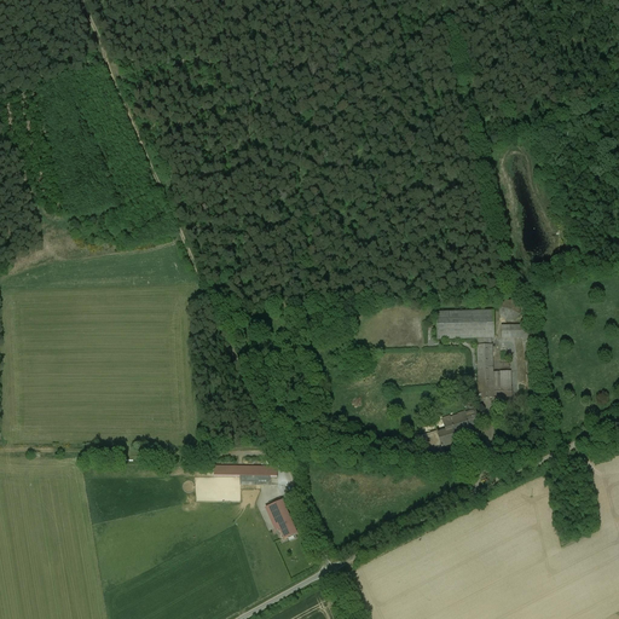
[(499,316),(507,322),(515,322),(520,316),(520,307),(514,301),(505,301),(499,308),(499,316)]
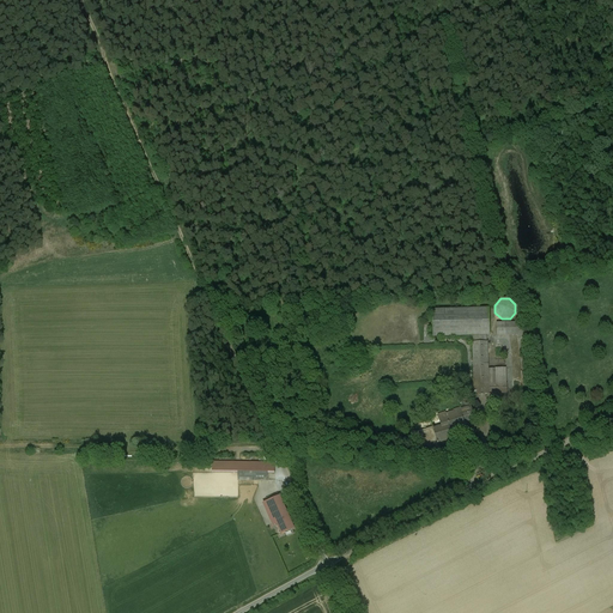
[(491,337),(490,308),(431,310),(432,338),(472,337),(474,395),(490,395),(490,394),(508,394),(507,368),(489,369),(487,337),(491,337)]
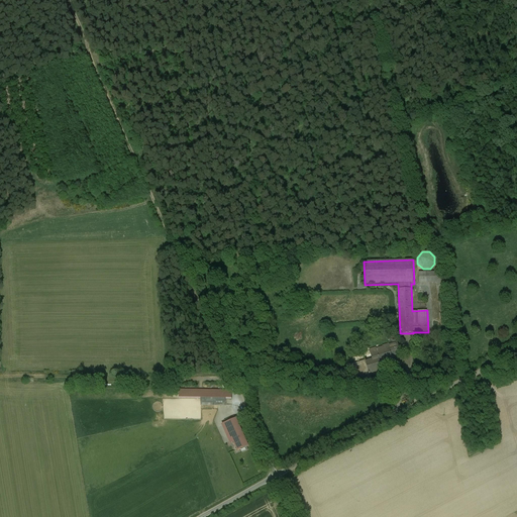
[(443,272),(419,273),(419,283),(436,283),(436,286),(444,285),(443,272)]
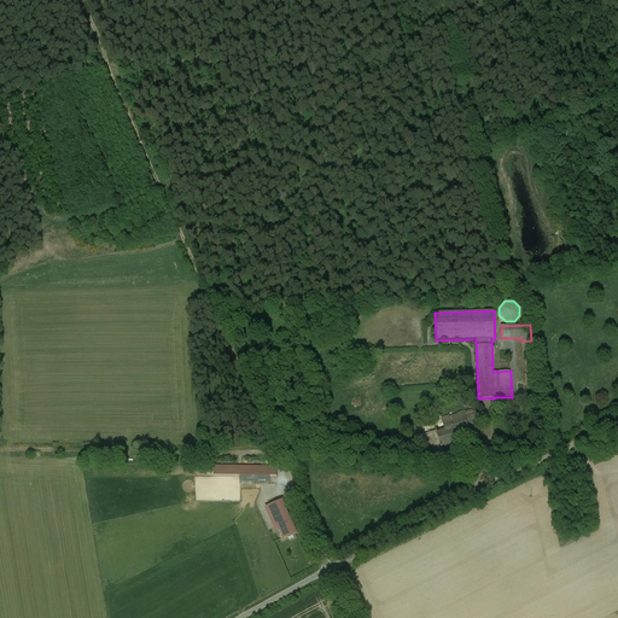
[(477,419),(474,414),(466,417),(465,412),(441,419),(444,430),(437,432),(442,448),(460,442),(458,433),(462,432),(464,433),(470,431),(467,423),(477,419)]
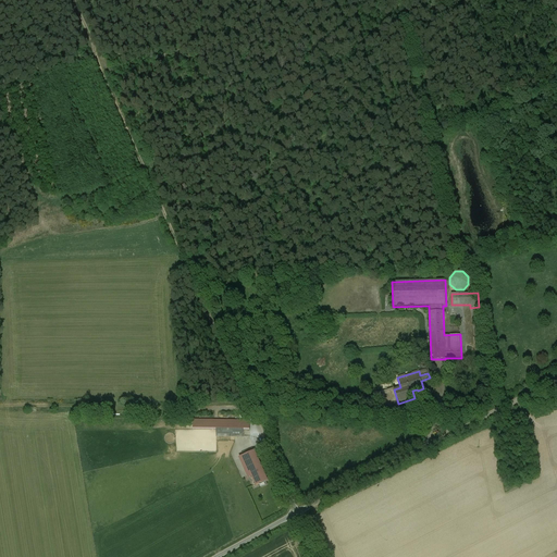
[(395,418),(405,416),(401,404),(392,407),(395,418)]
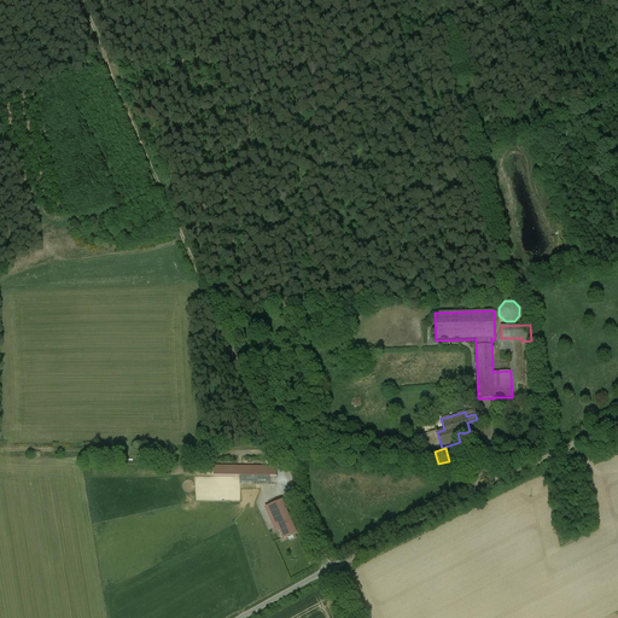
[(278,466),(215,466),(215,477),(240,477),(240,485),(270,485),(270,478),(278,478),(278,466)]
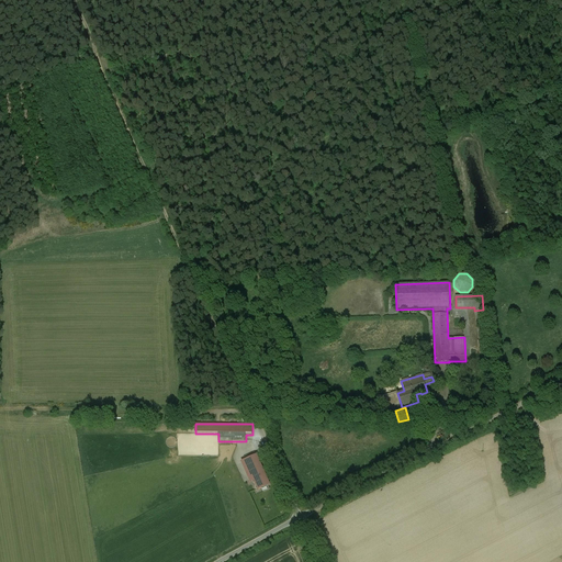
[(240,462),(249,482),(254,481),(266,475),(256,456),(240,462)]
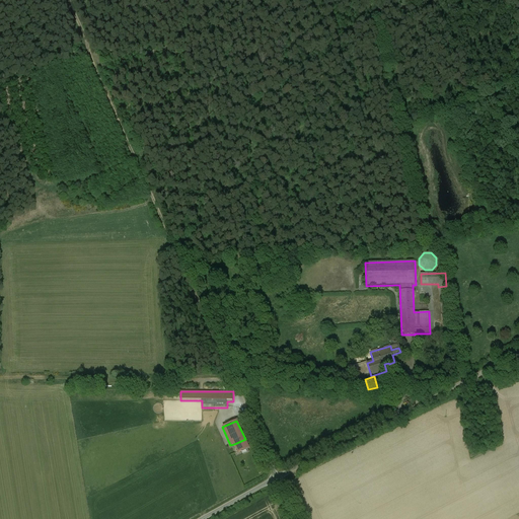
[(248,448),(245,439),(234,444),(238,452),(248,448)]
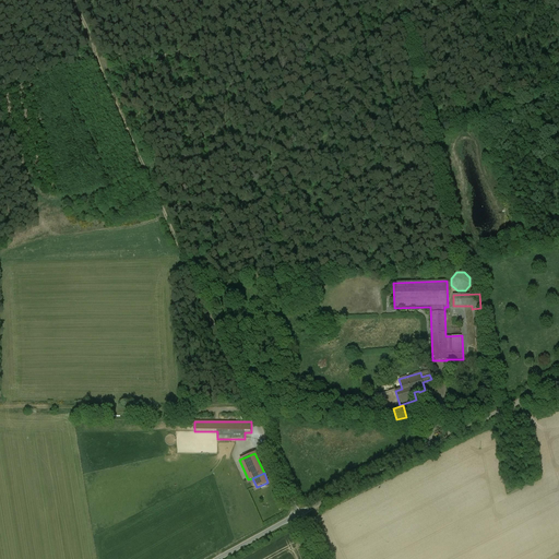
All buildings are outlined.
